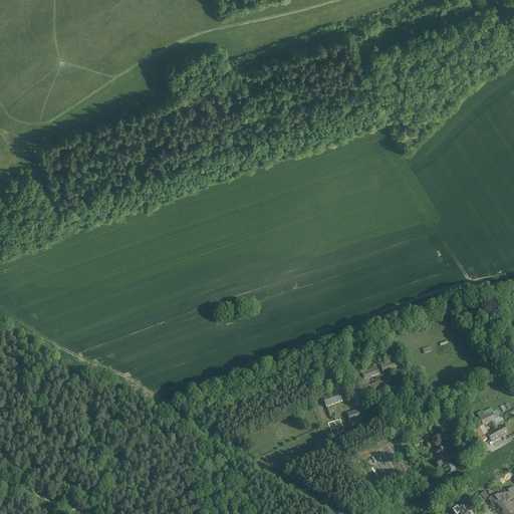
[(396,360),(380,365),(382,372),(399,366),(396,360)]
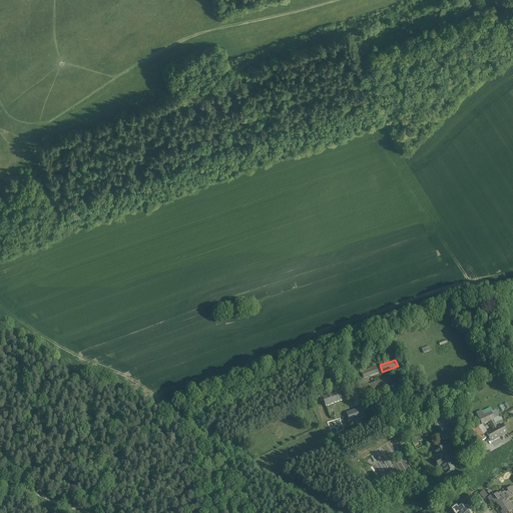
[(376,366),(361,372),(364,379),(379,373),(376,366)]
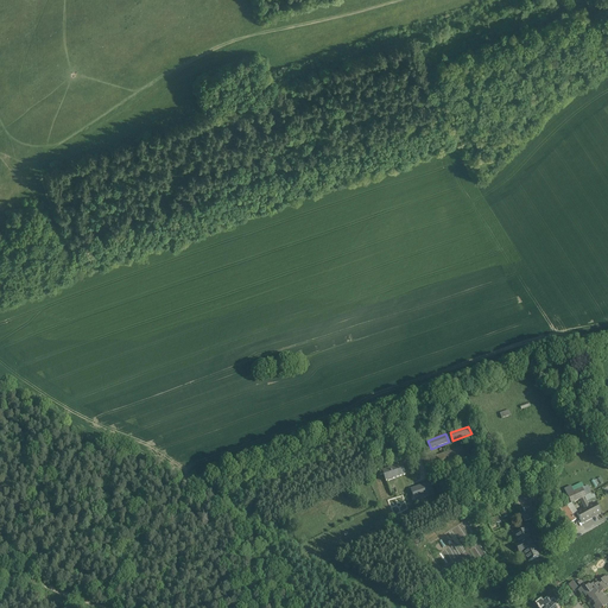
[(401,466),(382,472),(386,482),(405,475),(401,466)]
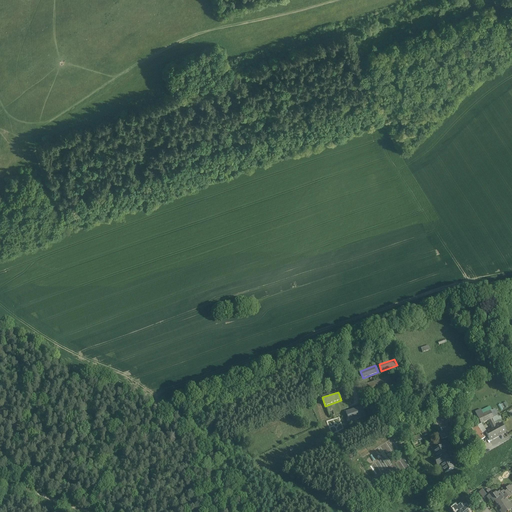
[(362,407),(346,413),(349,422),(366,416),(362,407)]
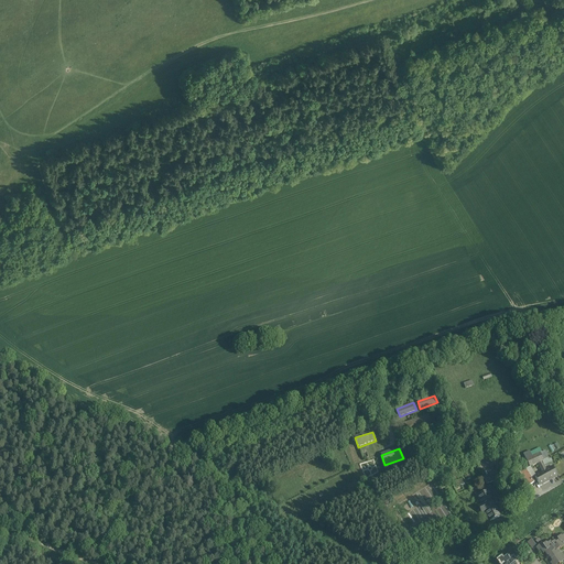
[(545,452),(532,458),(530,452),(523,455),(524,459),(530,468),(533,467),(538,464),(542,462),(549,458),(545,452)]
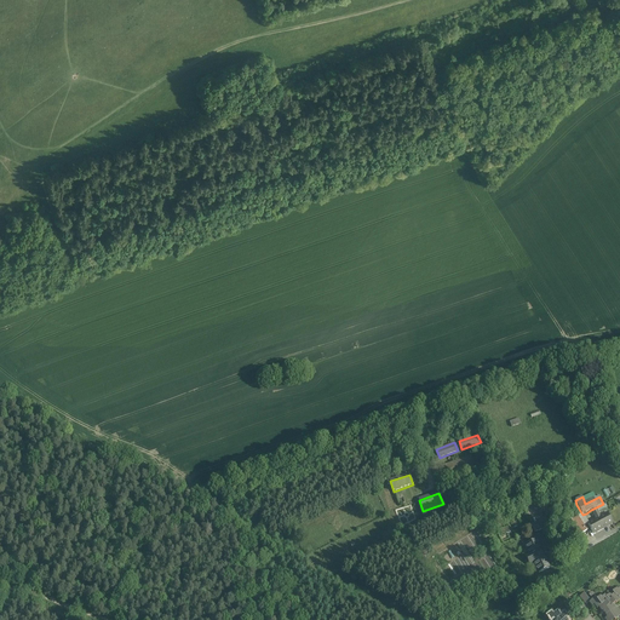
[(603,504),(596,507),(598,512),(608,507),(606,503),(603,504)]
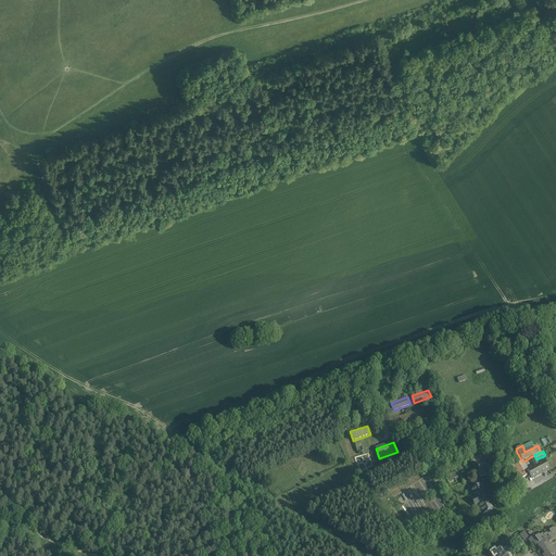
[(522,462),(517,453),(513,455),(515,459),(515,460),(512,463),(514,466),(518,464),(522,462)]
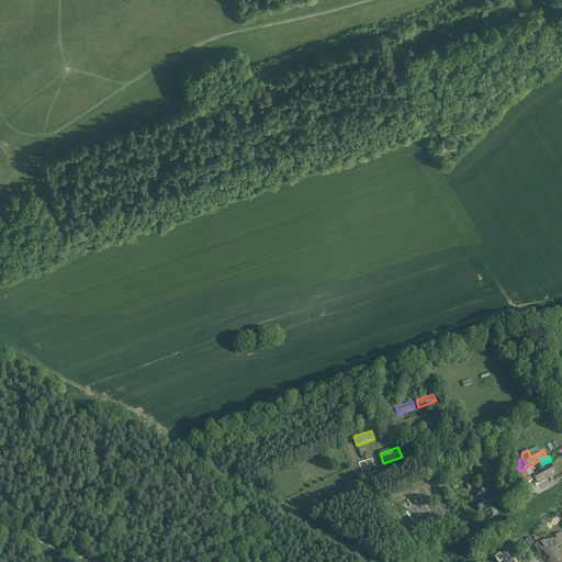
[(540,471),(534,475),(538,484),(555,474),(551,465),(544,469),(540,471)]
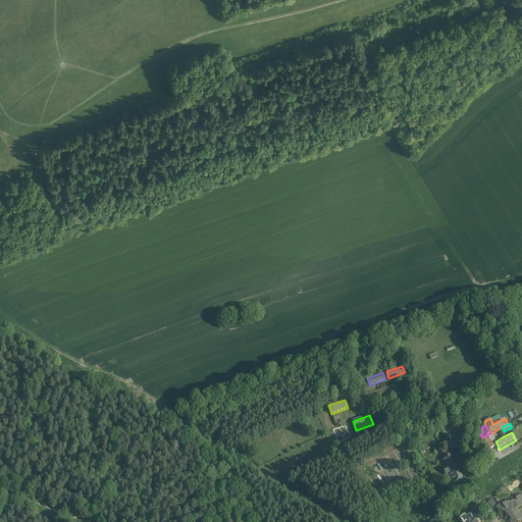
[(492,444),(486,435),(482,437),(480,438),(488,451),(493,448),(491,445),(492,444)]
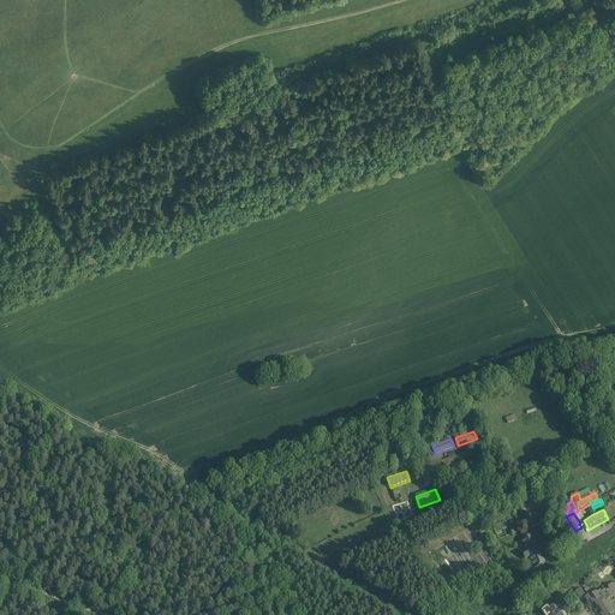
[(541,517),(527,523),(531,529),(544,523),(541,517)]
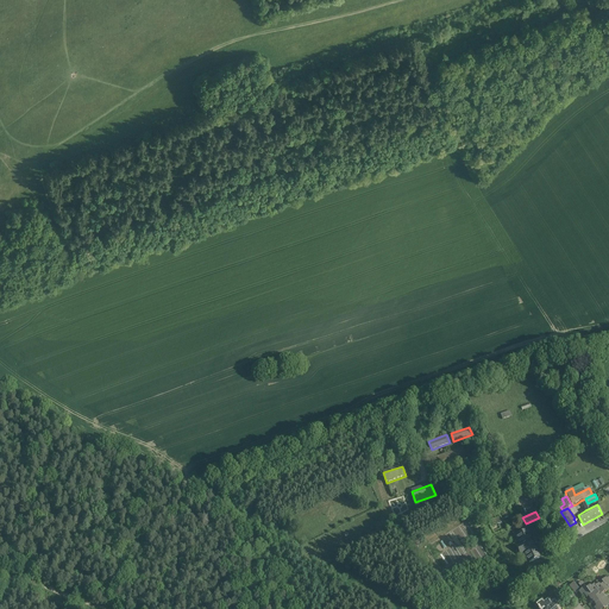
[(527,531),(516,537),(521,546),(518,547),(521,556),(525,554),(529,564),(539,558),(527,531)]
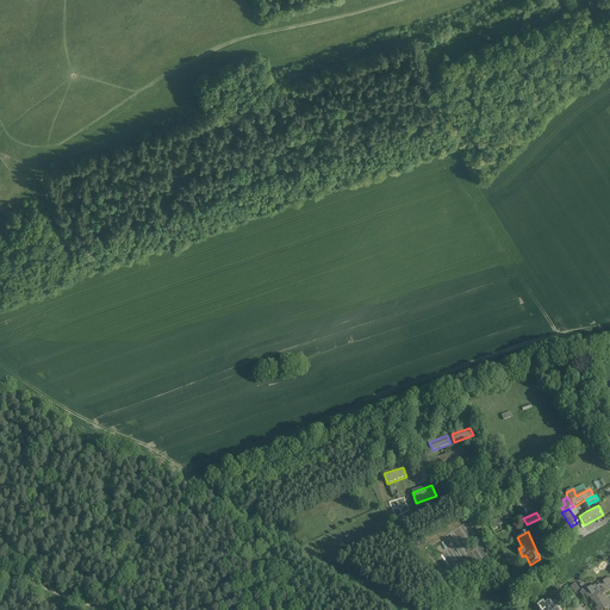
[(595,587),(591,591),(590,590),(586,592),(585,590),(586,590),(583,585),(579,587),(577,584),(576,586),(574,585),(570,589),(574,595),(578,592),(583,598),(584,597),(587,601),(589,599),(592,604),(592,603),(597,609),(595,609),(607,609),(609,608),(609,602),(609,603),(608,599),(607,602),(603,597),(605,595),(605,596),(609,591),(609,590),(609,589),(609,579),(603,585),(604,586),(601,589),(599,587),(596,590),(595,587)]
